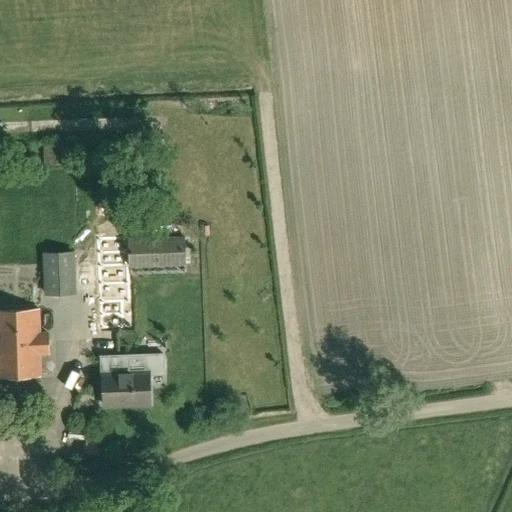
[(185,236),(103,239),(104,269),(186,266),(185,236)]
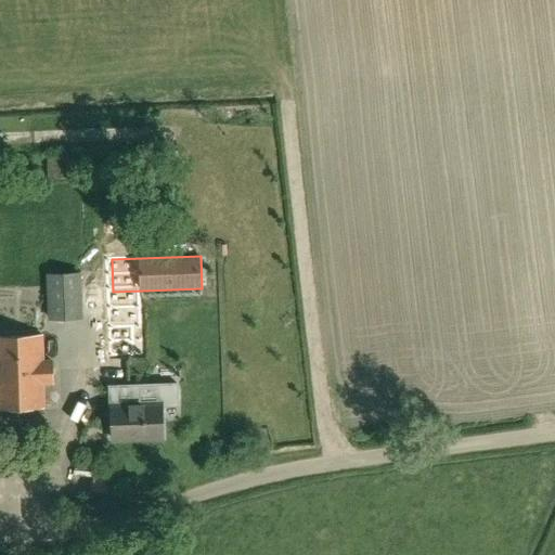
[(77,273),(47,274),(49,318),(79,317),(77,273)]
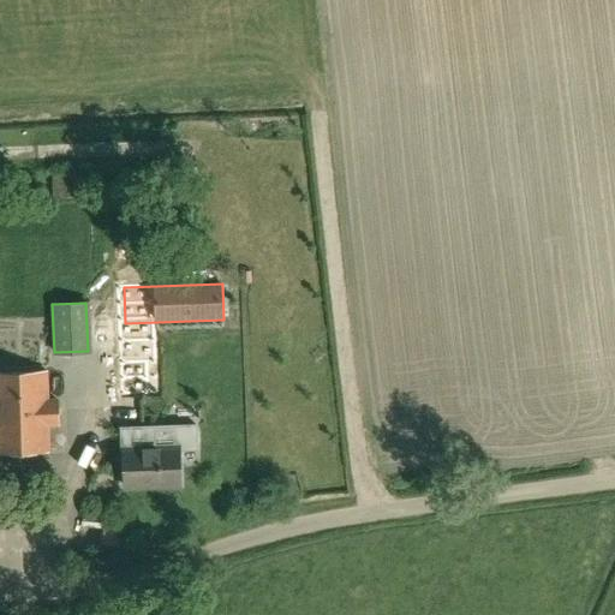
[(47,423),(57,423),(57,399),(47,399),(46,371),(0,372),(0,451),(48,449),(47,423)]
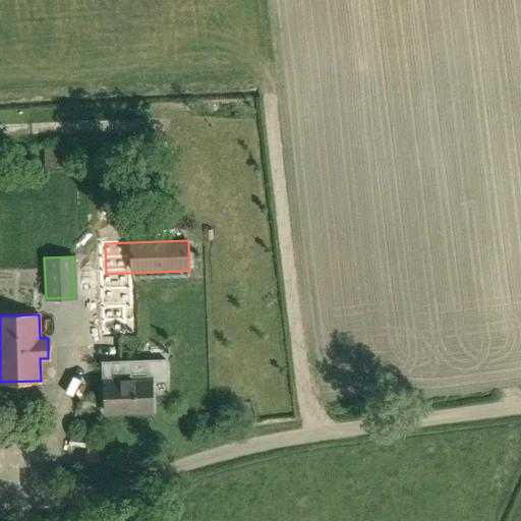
[(105,412),(152,410),(151,381),(167,381),(166,359),(101,361),(103,412),(105,412)]
